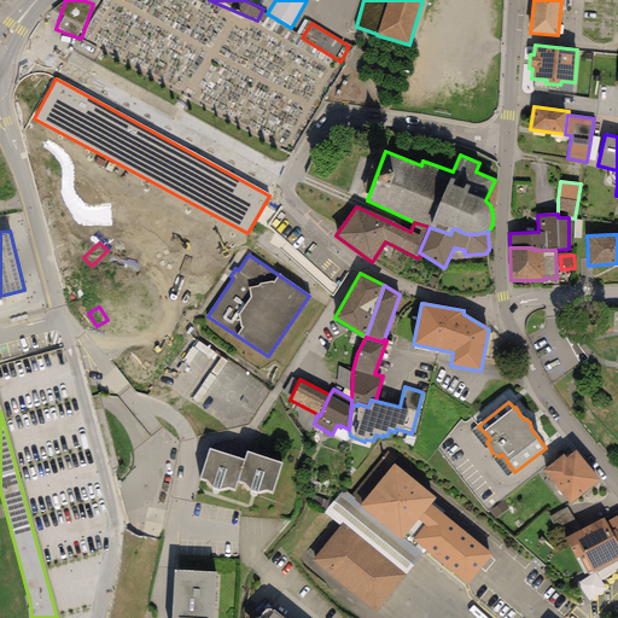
[(244,460),(210,449),(200,479),(205,481),(211,489),(221,491),(229,489),(235,491),(238,483),(245,484),(249,493),(258,494),(266,491),(272,494),(281,464),(248,450),(244,460)]
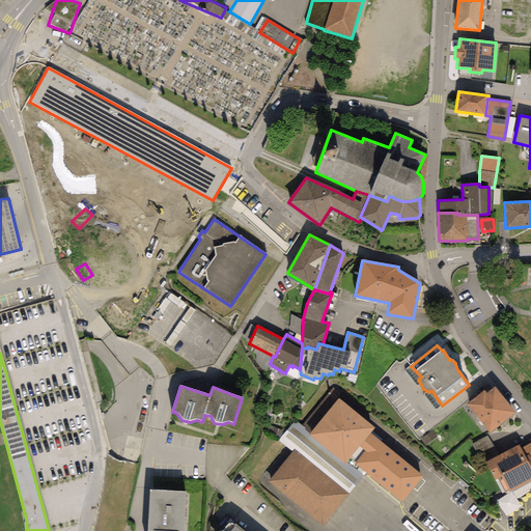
[(515,413),(495,387),(494,388),(486,393),(484,390),(467,403),(490,434),(515,413)]
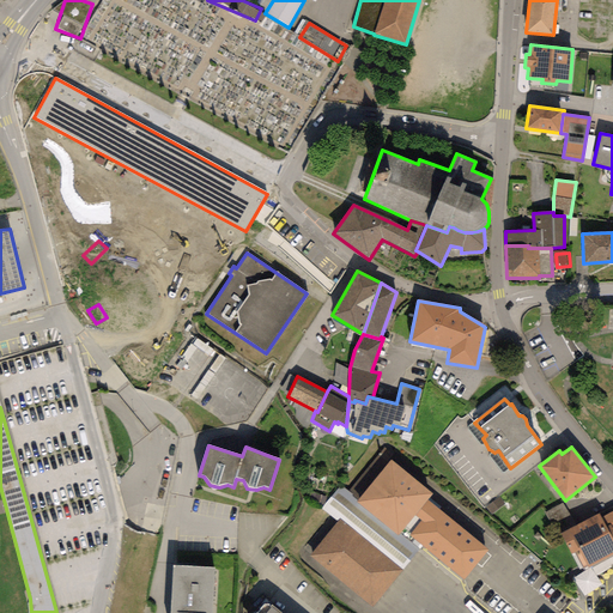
[(341,521),(402,571),(423,545),(402,529),(399,534),(359,502),(390,462),(387,460),(393,454),(384,448),(350,492),(341,486),(322,510),(339,523),(341,521)]
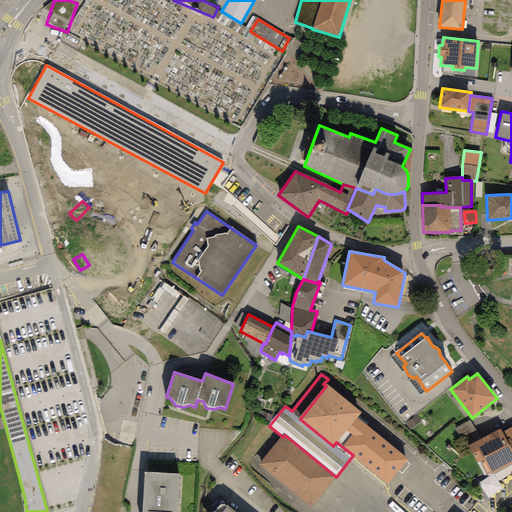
[(300,419),(333,446),(336,442),(355,418),(360,412),(327,385),(326,386),(300,419)]
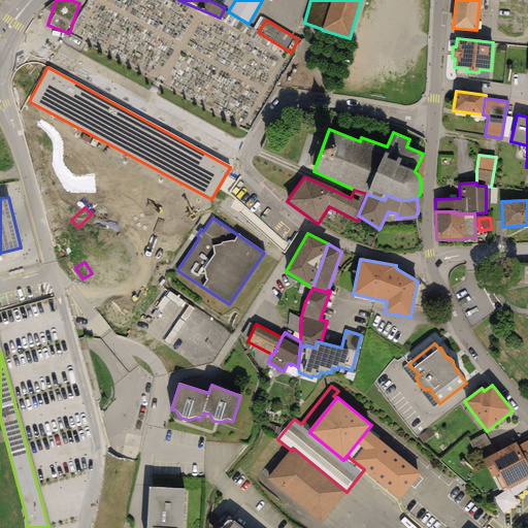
[(366,431),(347,456),(364,469),(400,499),(421,474),(366,431)]
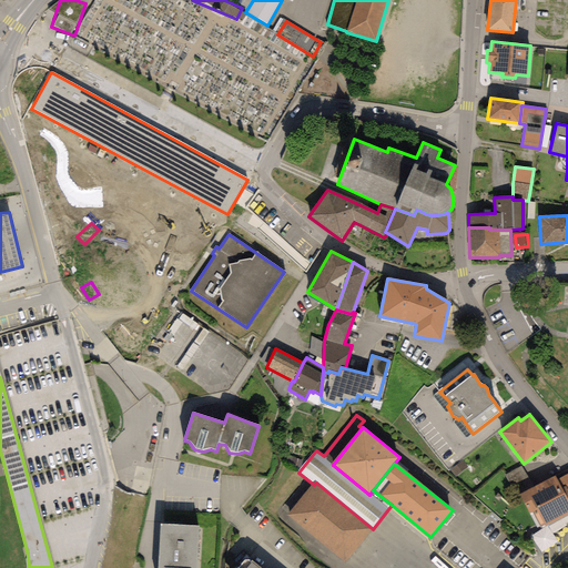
[(506,476),(514,496),(519,494),(534,487),(521,466),(506,476)]
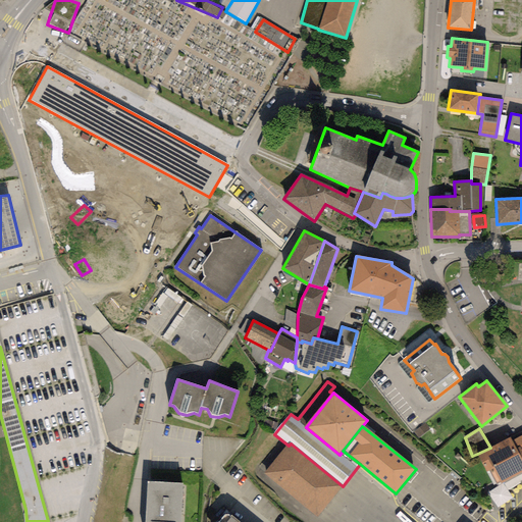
[(521,434),(512,440),(510,436),(490,448),(477,454),(486,472),(489,471),(496,484),(500,482),(501,484),(521,473),(521,434)]
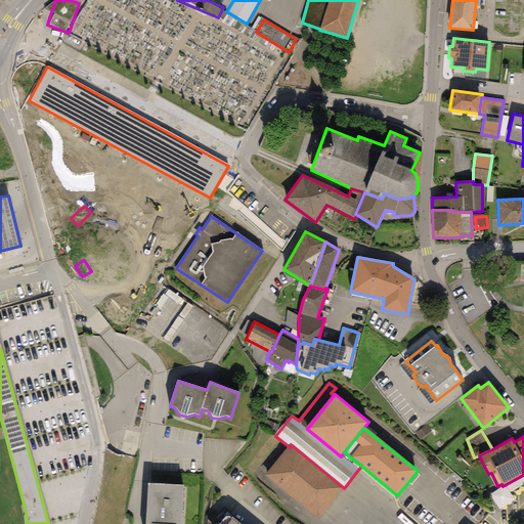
[(344,488),(292,445),(290,447),(266,476),(318,518),(344,488)]
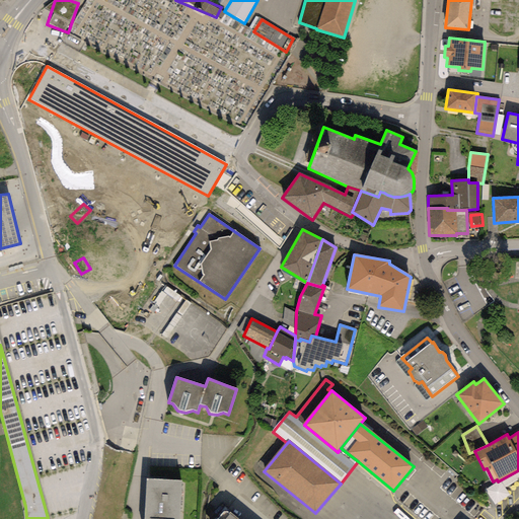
[(177,518),(180,471),(145,470),(143,518),(177,518)]
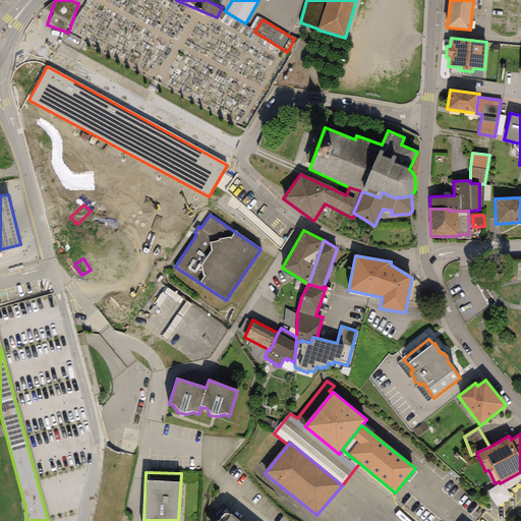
[(246,520),(230,507),(218,520),(246,520)]
